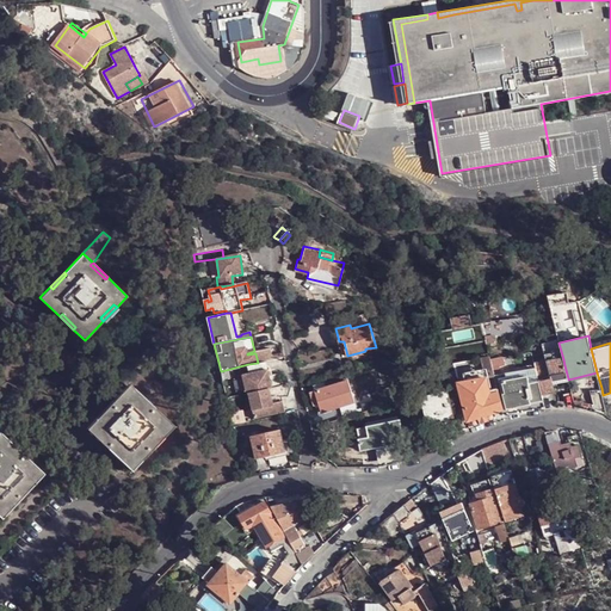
[(492,368),(489,357),(481,358),(483,370),(485,369),(492,368)]
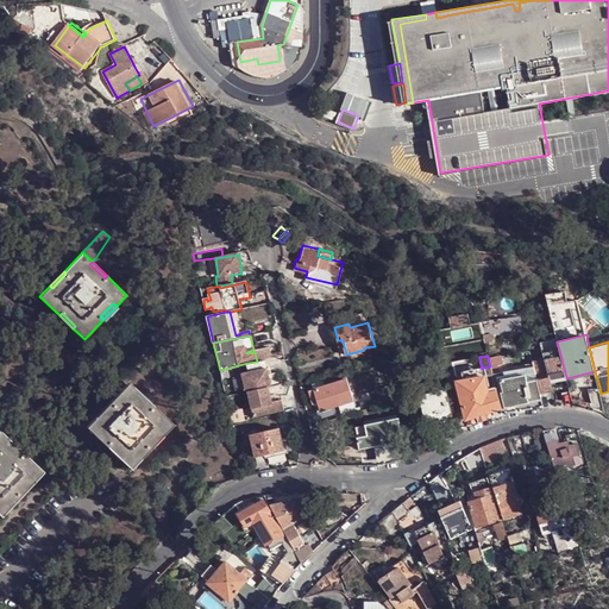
[(563,364),(562,358),(547,360),(550,368),(563,364)]
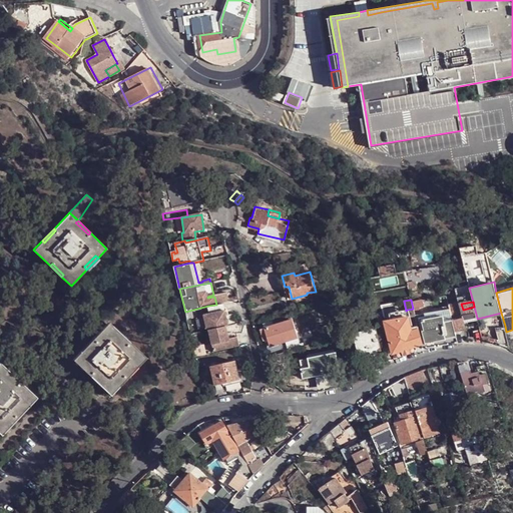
[(223,305),(207,308),(209,315),(204,316),(207,331),(209,330),(225,327),(228,326),(223,305)]
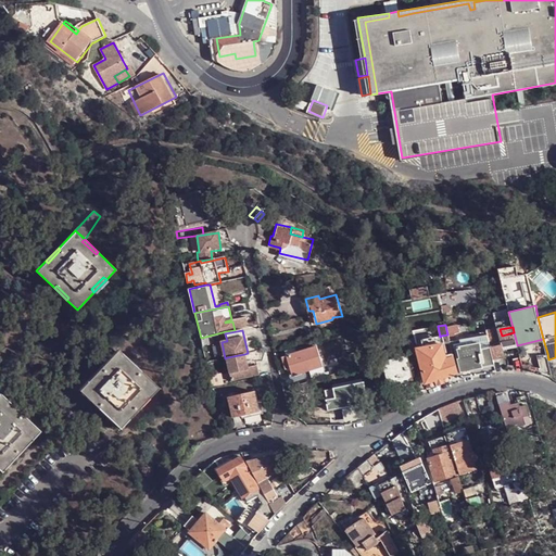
[(503,343),(490,346),(493,359),(504,357),(502,349),(517,344),(514,332),(502,336),(503,343)]
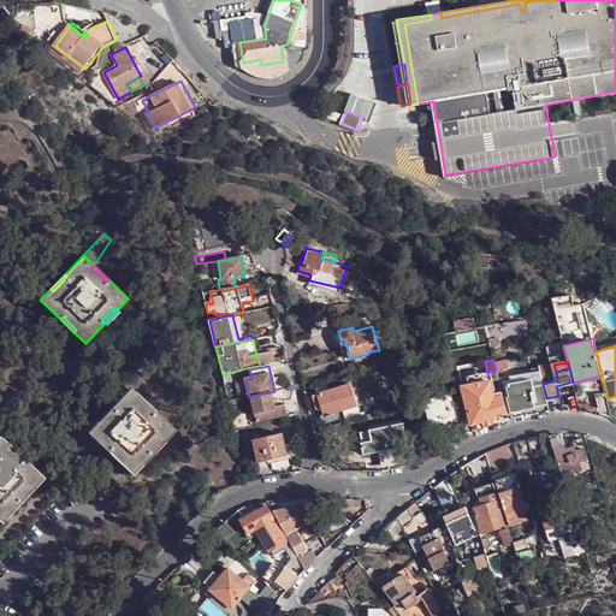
[(546,398),(543,384),(533,386),(532,380),(542,378),(540,371),(505,378),(503,369),(496,371),(498,380),(499,388),(505,407),(508,406),(510,413),(548,403),(546,398)]
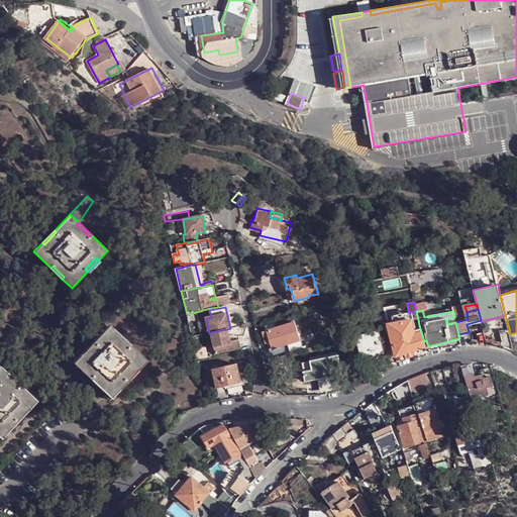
[(394,323),(412,320),(410,312),(409,313),(392,315),(394,323)]
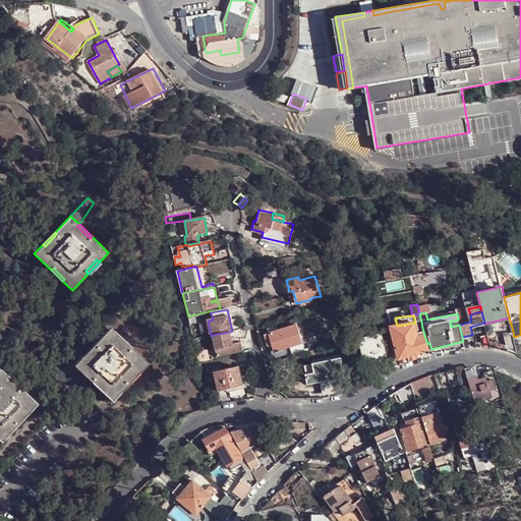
[(416,329),(415,323),(397,326),(391,327),(399,359),(408,356),(415,353),(428,349),(427,344),(422,328),(416,329)]
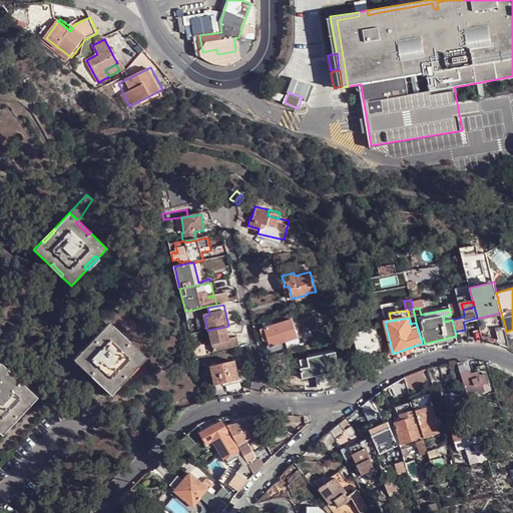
[(298,337),(292,320),(264,328),(268,339),(270,346),(298,337)]
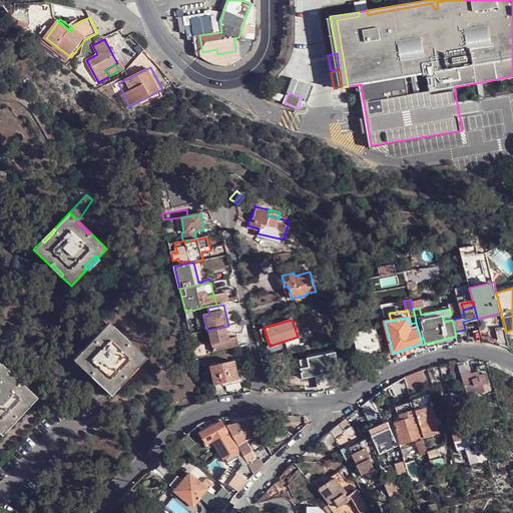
[(118,330),(109,322),(93,339),(95,341),(84,353),(82,351),(73,360),(89,375),(92,373),(103,384),(101,387),(110,395),(126,379),(124,377),(135,365),(137,367),(146,357),(129,342),(128,344),(116,333),(118,330)]
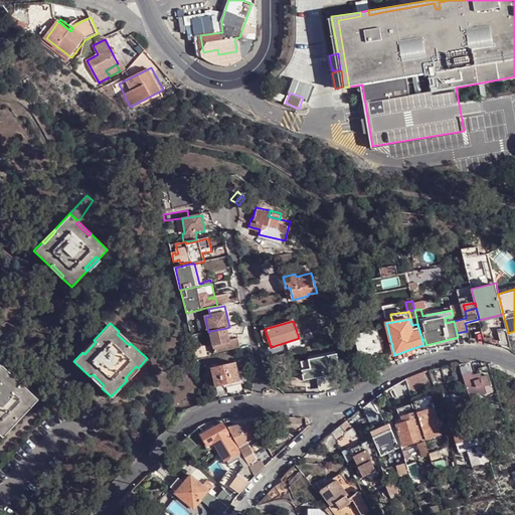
[(508,333),(507,327),(497,328),(501,343),(512,348),(508,333)]
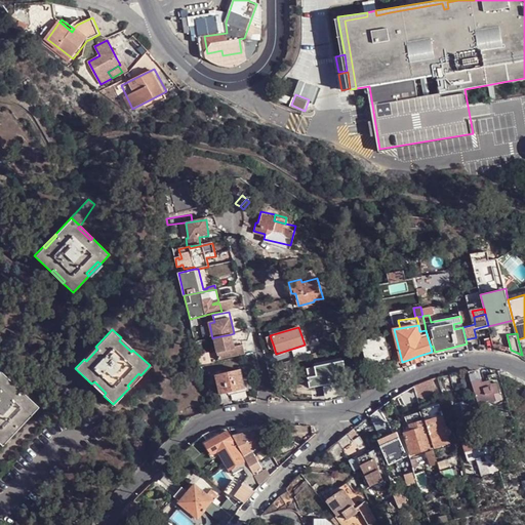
[(234,347),(231,334),(214,337),(218,360),(245,354),(243,345),(234,347)]
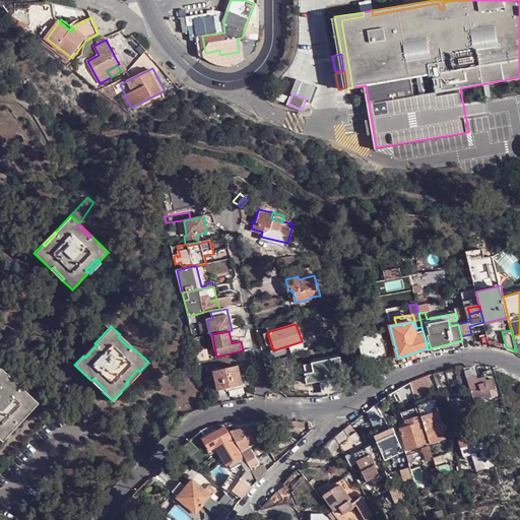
[(381,333),(369,336),(370,339),(362,341),(363,342),(366,341),(370,362),(367,362),(367,364),(382,360),(381,358),(385,356),(381,333)]
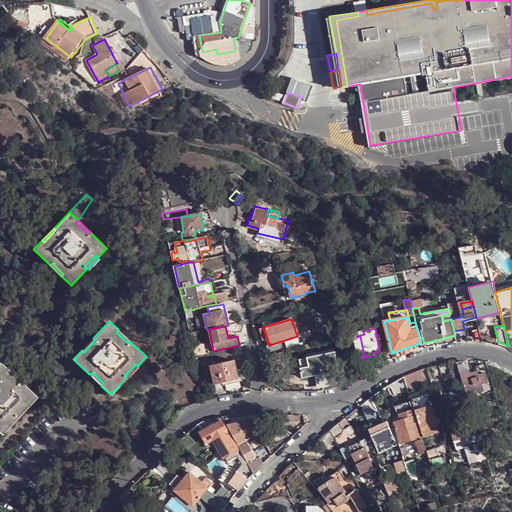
[(128,343),(129,341),(118,329),(116,332),(128,343)]
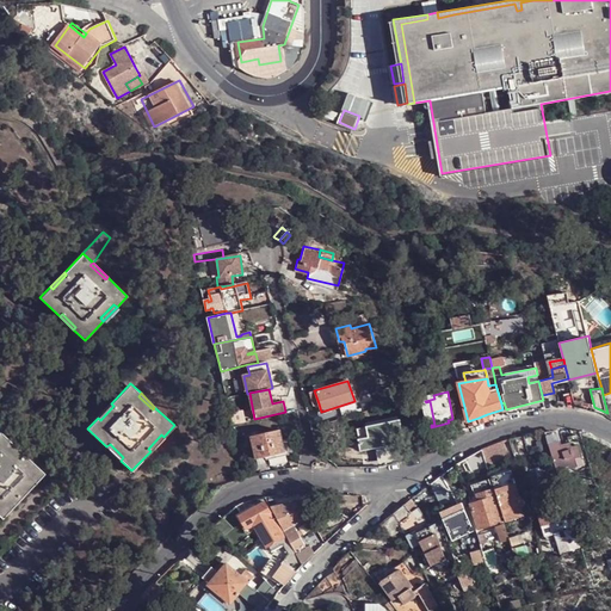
[(426,402),(425,401),(423,401),(429,427),(431,427),(431,425),(434,425),(430,401),(426,402)]
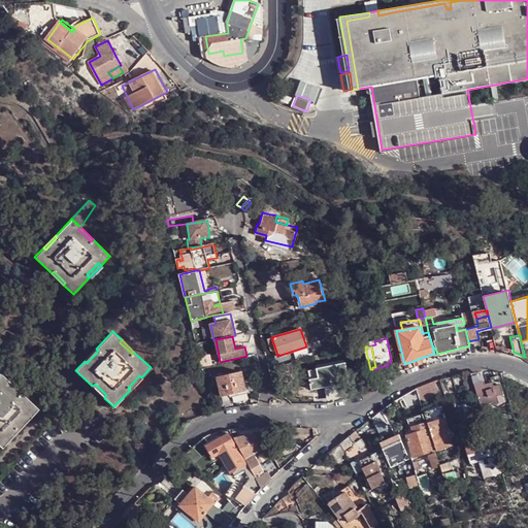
[(98,351),(96,349),(85,361),(87,363),(98,351)]
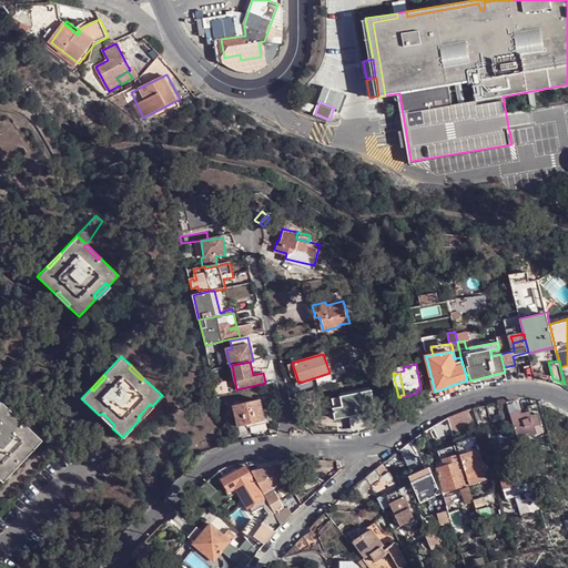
[(371,392),(369,387),(340,393),(341,397),(371,392)]
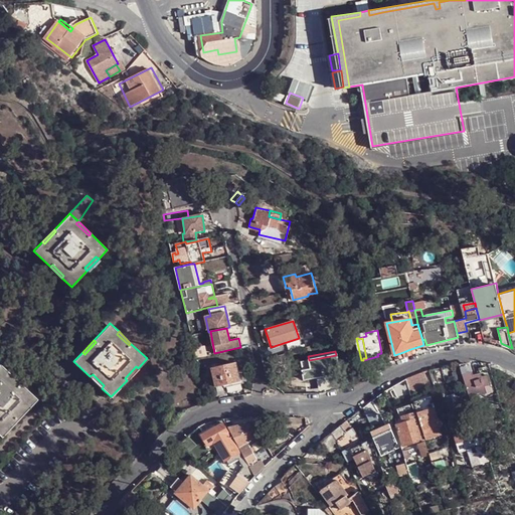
[(340,372),(337,354),(336,355),(309,360),(301,361),(305,380),(317,377),(340,372)]
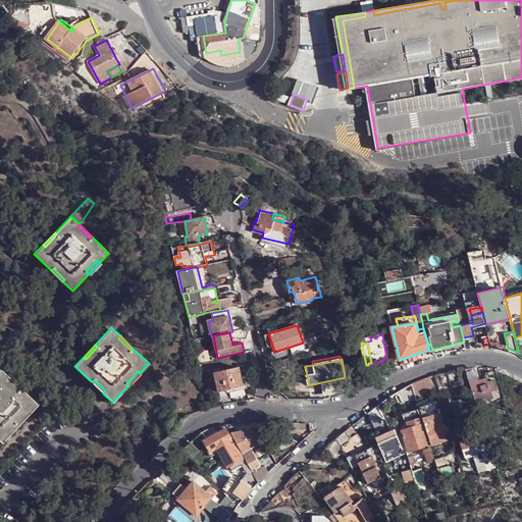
[(38,405),(21,388),(19,389),(7,378),(9,376),(0,368),(0,440),(2,442),(17,426),(15,423),(28,412),(30,414),(38,405)]
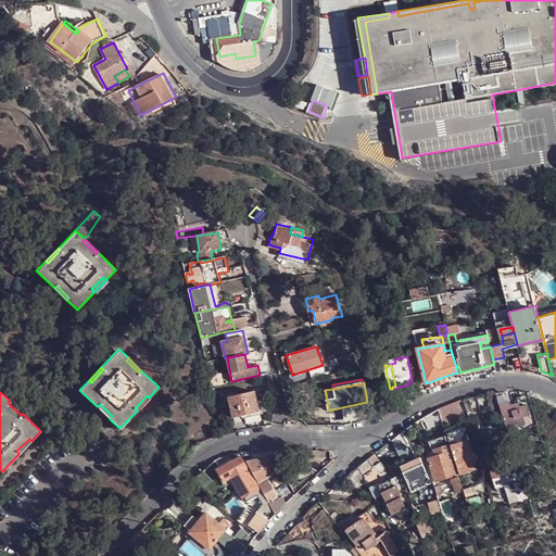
[(257,402),(255,392),(229,397),(234,418),(260,413),(258,404),(257,402)]
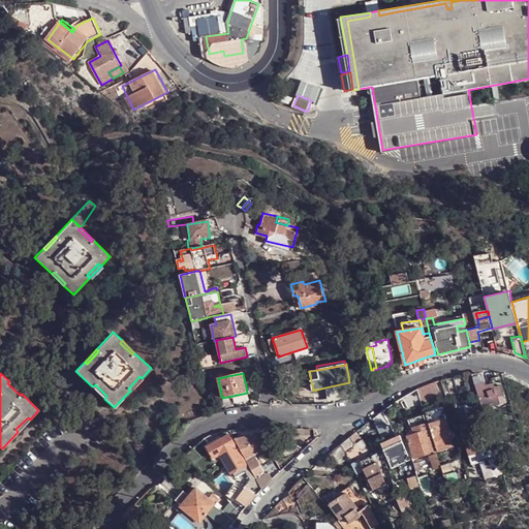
[(452,392),(475,384),(473,377),(472,374),(447,379),(452,392)]
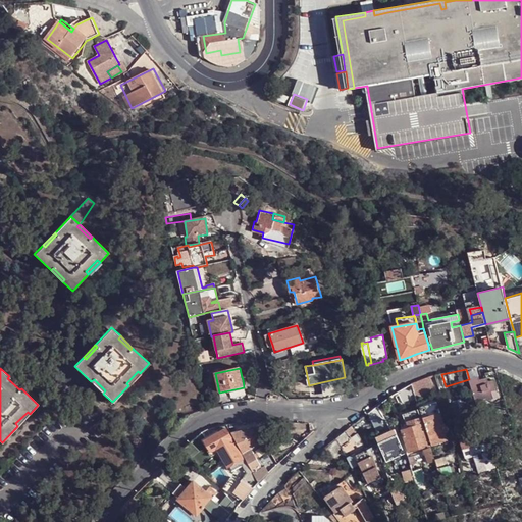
[(480,380),(477,370),(467,372),(469,379),(476,404),(494,399),(492,392),(498,390),(494,380),(487,382),(486,379),(480,380)]
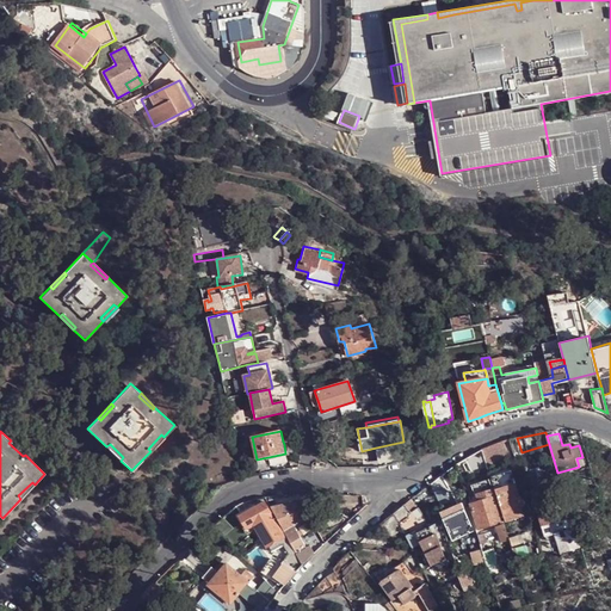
[(164,437),(161,434),(148,449),(150,451),(164,437)]
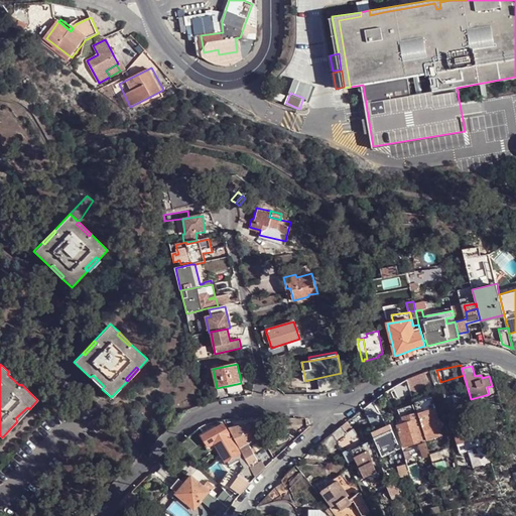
[(21,384),(9,372),(7,374),(19,385),(21,384)]
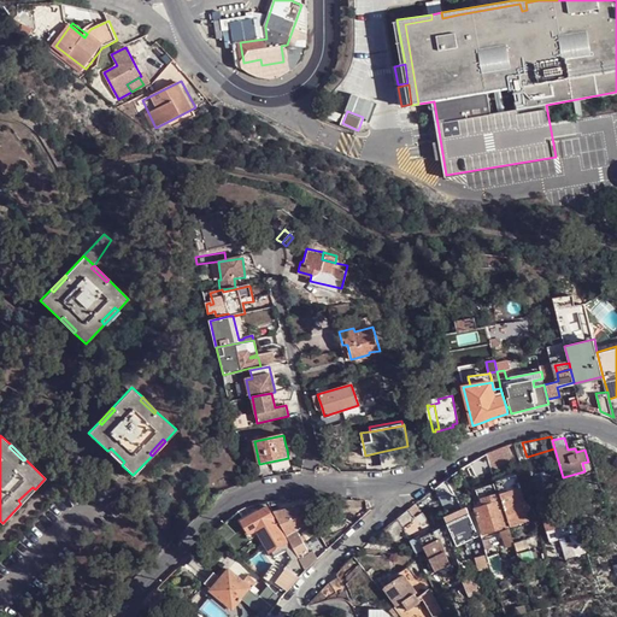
[(494,466),(515,462),(510,445),(489,450),(494,466)]
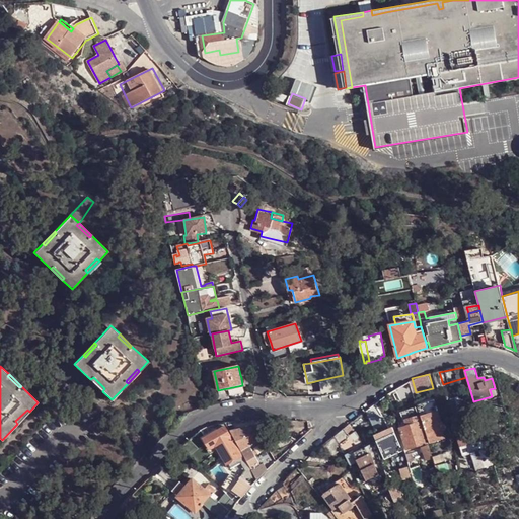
[(346,392),(343,375),(319,380),(322,397),(346,392)]
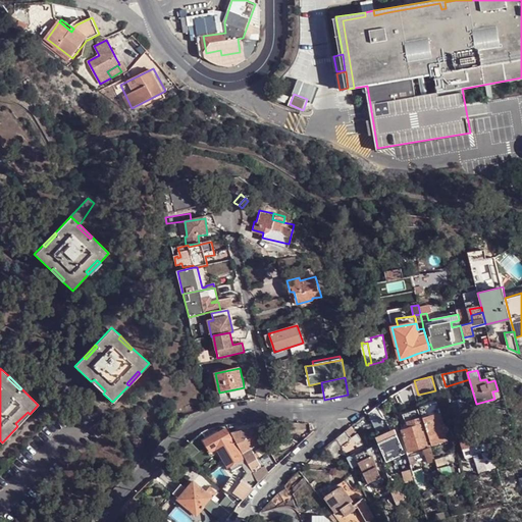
[(91,381),(103,394),(105,390),(94,379),(91,381)]
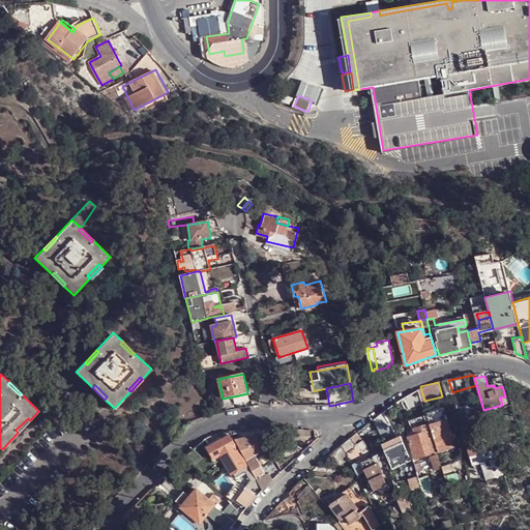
[(418,390),(406,398),(410,411),(423,407),(418,390)]
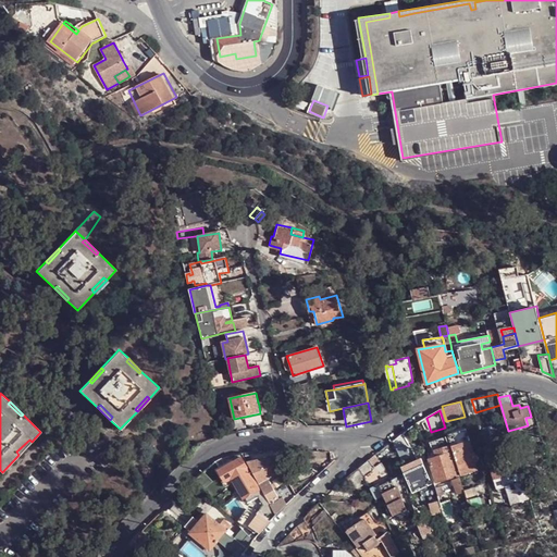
[(448,434),(461,475),(478,470),(475,461),(477,460),(467,429),(448,434)]
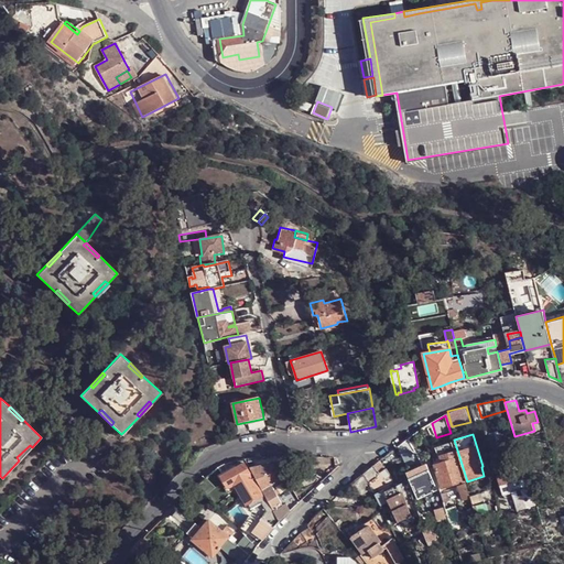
[(418,455),(411,444),(408,440),(398,447),(402,462),(418,455)]
